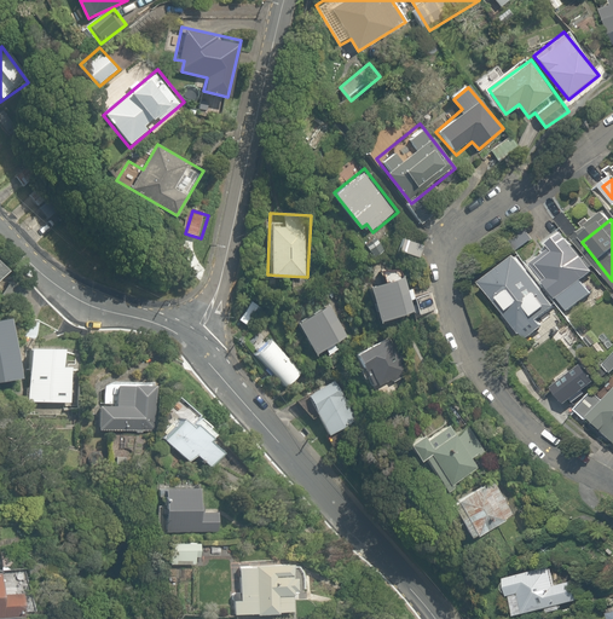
[(560,254),(541,270),(576,312),(597,295),(588,282),(600,272),(570,235),(554,247),(560,254)]
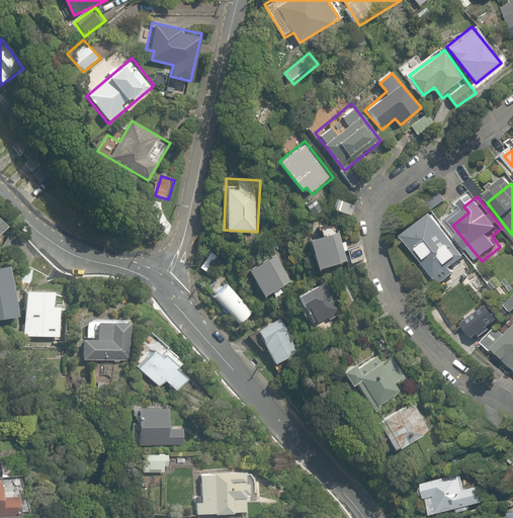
[(453,269),(468,258),(436,213),(406,236),(442,286),(457,275),(453,269)]
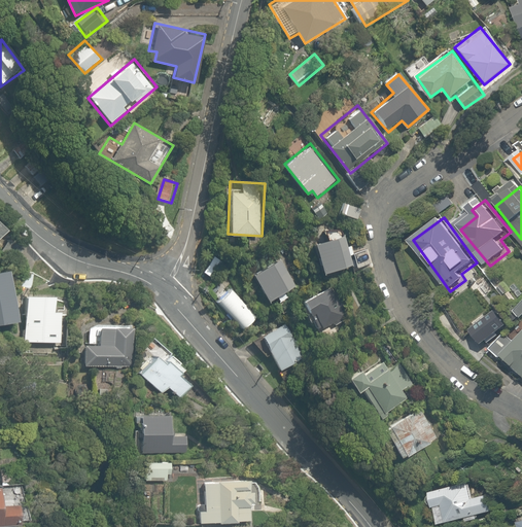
[(4,264),(0,264),(0,323),(14,321),(4,264)]
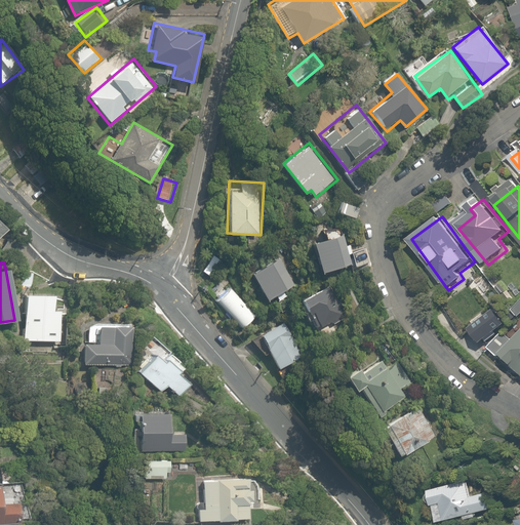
[(262,316),(233,285),(214,304),(243,333),(262,316)]
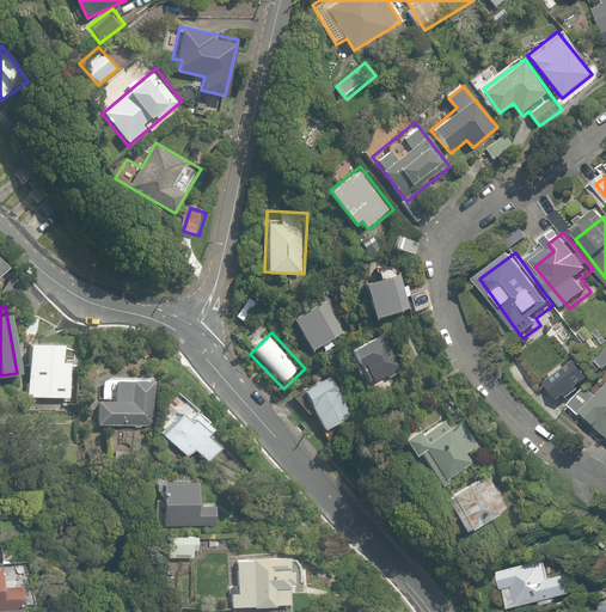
[(387,334),(352,353),(369,386),(406,367),(387,334)]
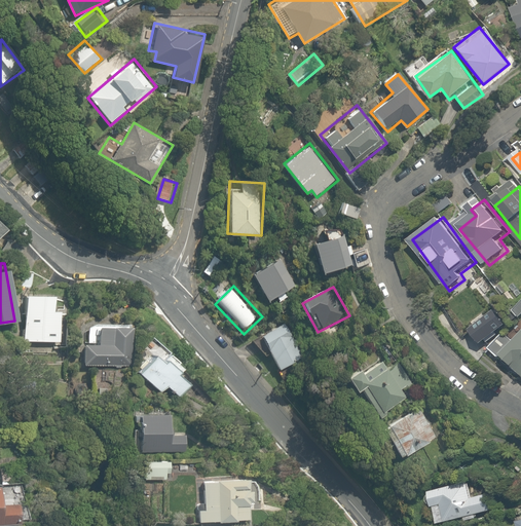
[(24,342),(62,343),(63,312),(54,311),(54,296),(25,295),(24,342)]
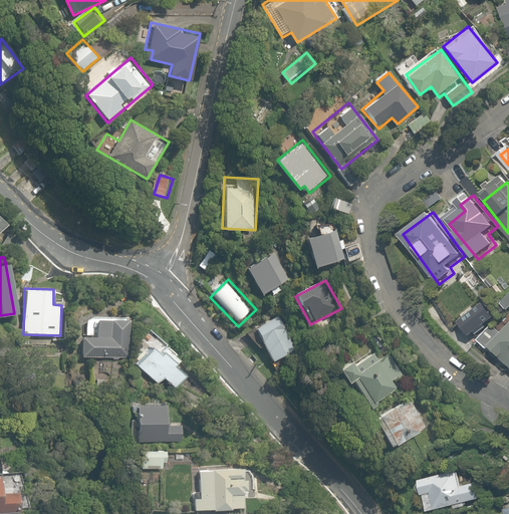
[(281,313),(256,326),(274,361),(299,348),(281,313)]
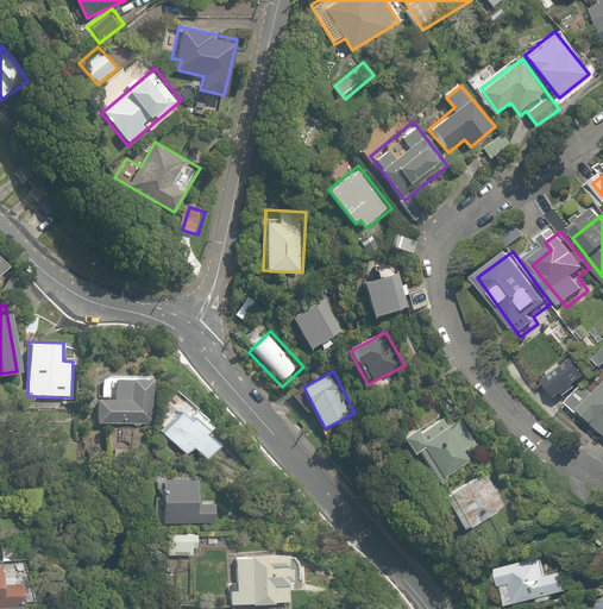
[(156,375),(102,372),(100,425),(154,427),(154,422),(156,375)]
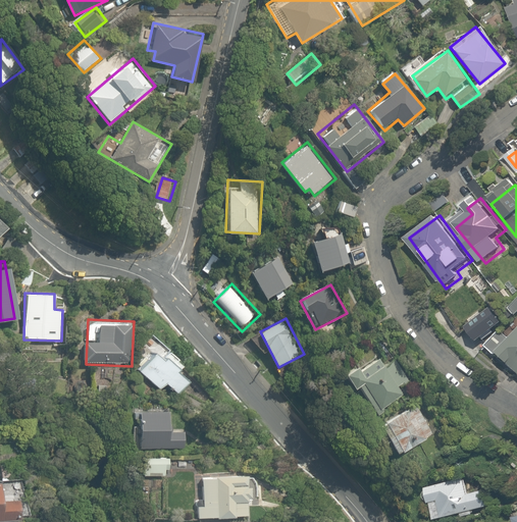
[(516,337),(503,353),(516,365),(516,337)]
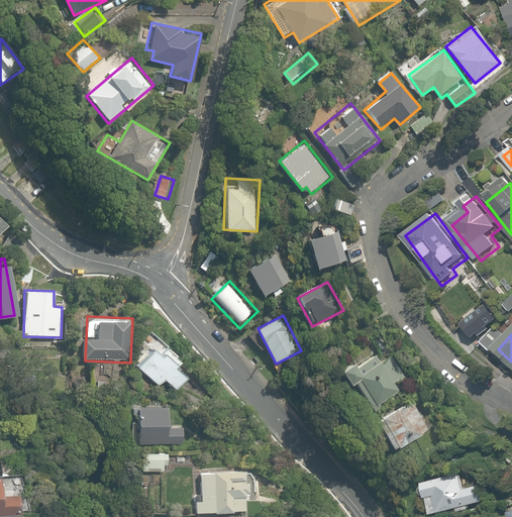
[(146,339),(134,354),(143,363),(139,367),(160,384),(164,379),(175,389),(187,376),(179,370),(185,363),(156,336),(150,342),(146,339)]
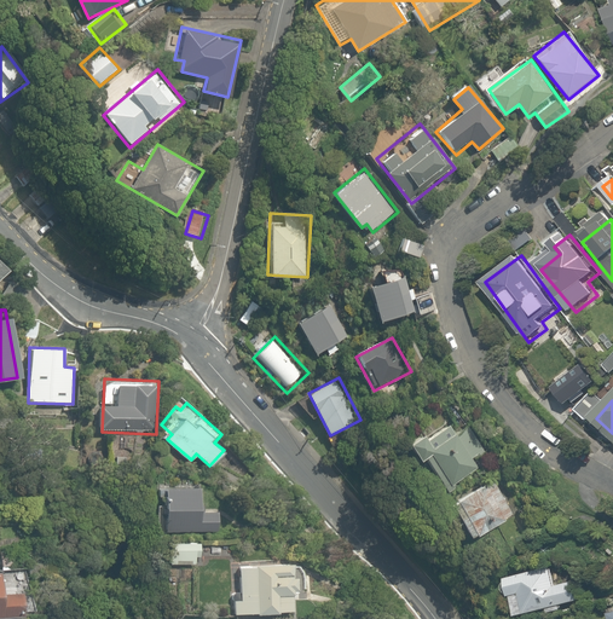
[(427,434),(409,444),(418,462),(428,456),(445,486),(480,467),(475,457),(486,452),(473,428),(434,449),(427,434)]
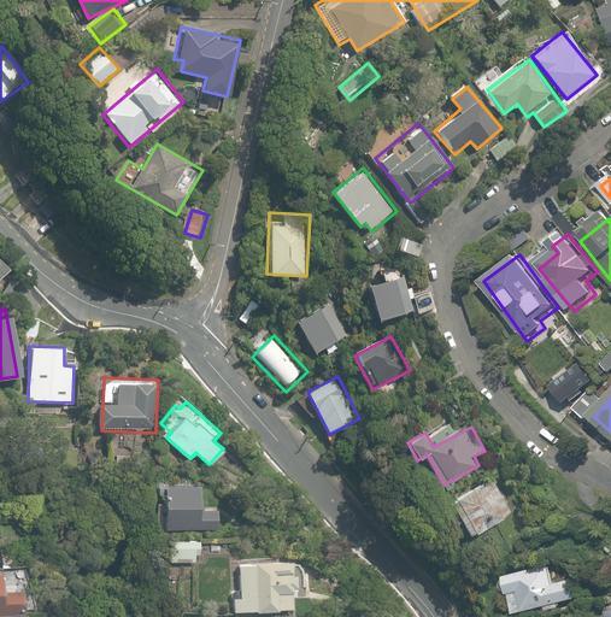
[(495,477),(451,500),(471,538),(516,515),(495,477)]
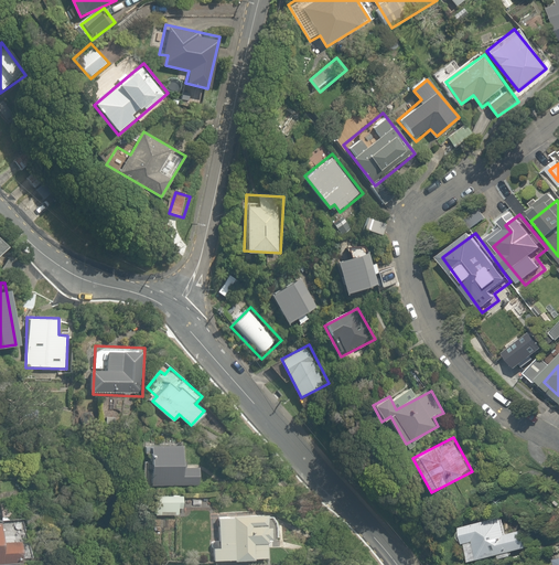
[(147,484),(205,483),(205,461),(185,462),(185,439),(147,440),(147,484)]
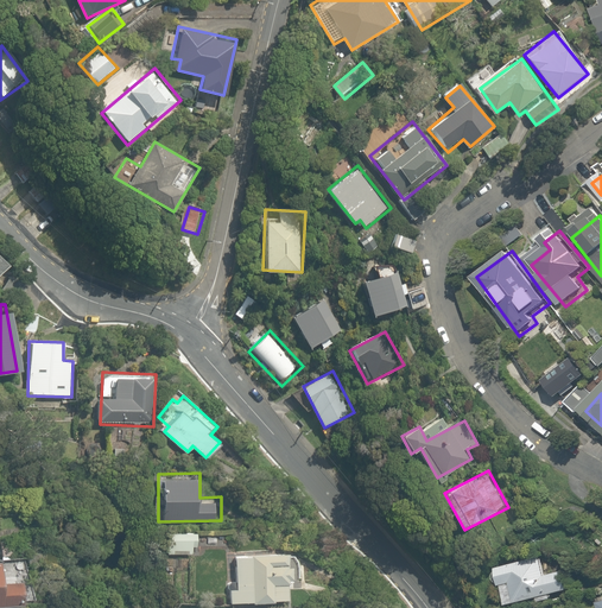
[(170,530),(169,555),(196,555),(196,546),(202,546),(202,531),(170,530)]
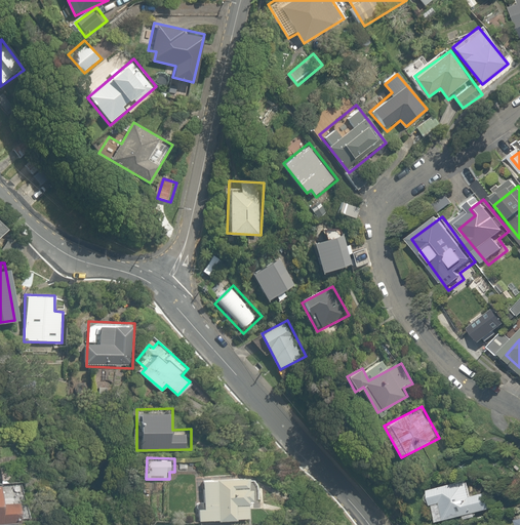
[(253,478),(204,479),(205,509),(194,509),(194,522),(254,521),(253,478)]
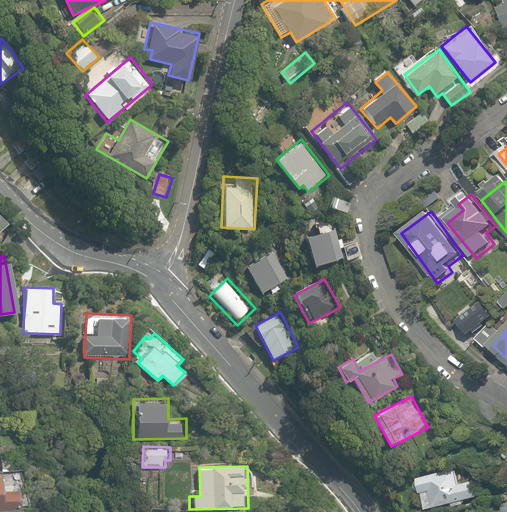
[(506,466),(497,479),(506,485),(506,466)]
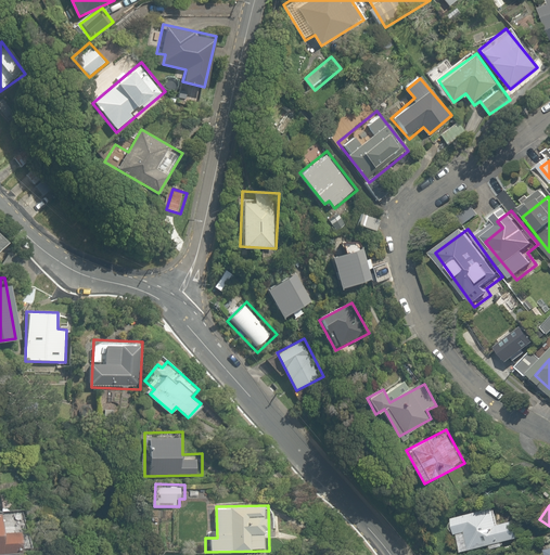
[(497,508),(457,519),(467,552),(529,534),(525,521),(502,527),(497,508)]
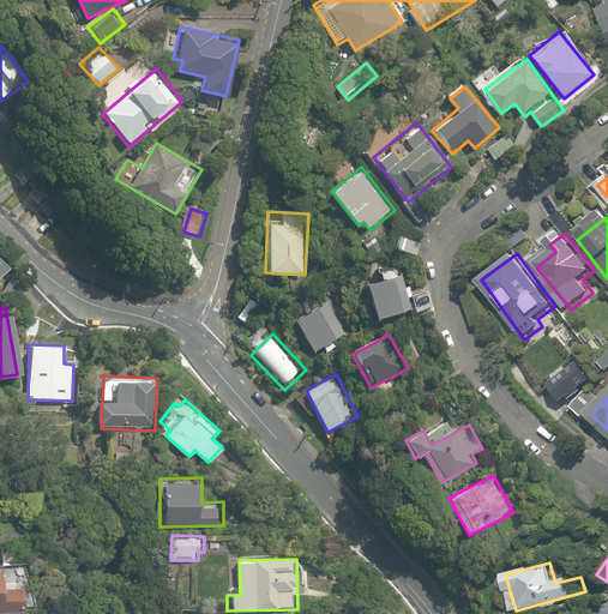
[(0,613),(25,613),(26,585),(1,585),(2,570),(0,569),(0,613)]
